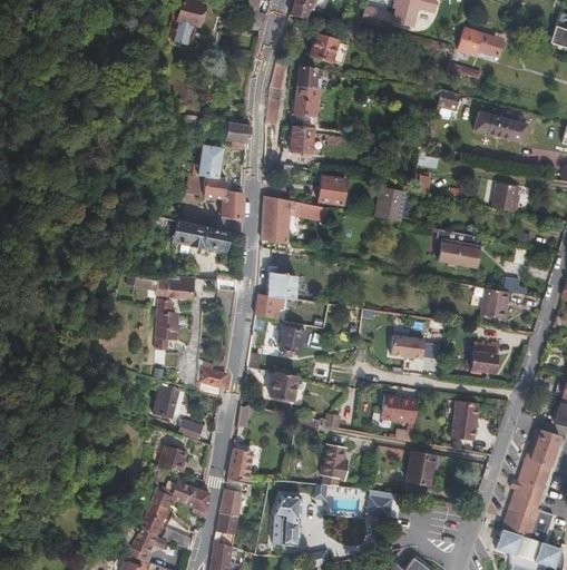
[(197,27),(203,5),(184,0),(181,0),(172,39),(188,43),(193,26),(197,27)]
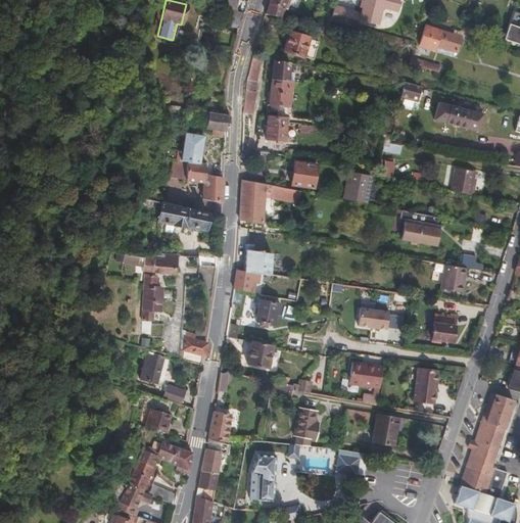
[(246,13),(248,0),(226,0),(224,8),(226,8),(246,13)]
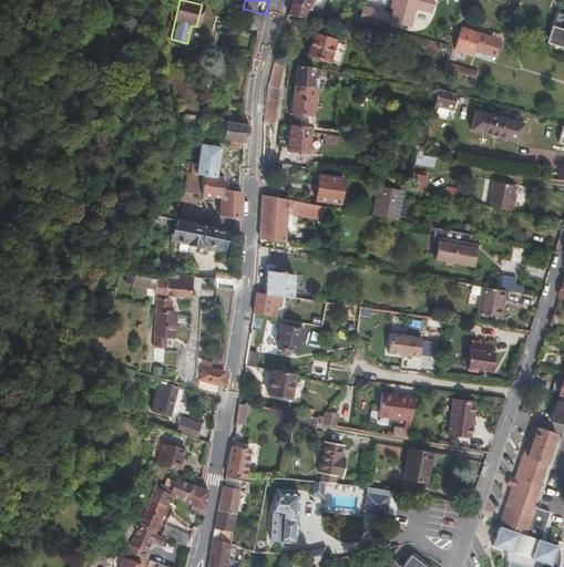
[(389,7),(388,11),(386,19),(410,26),(414,7),(428,10),(430,0),(388,0),(387,6),(389,7)]
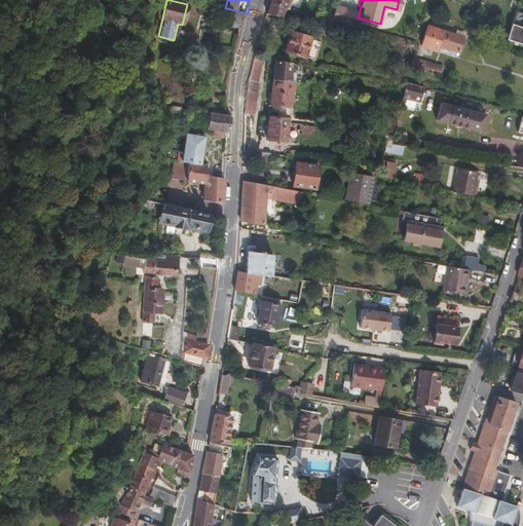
[(283,17),(286,7),(271,3),(268,13),(283,17)]
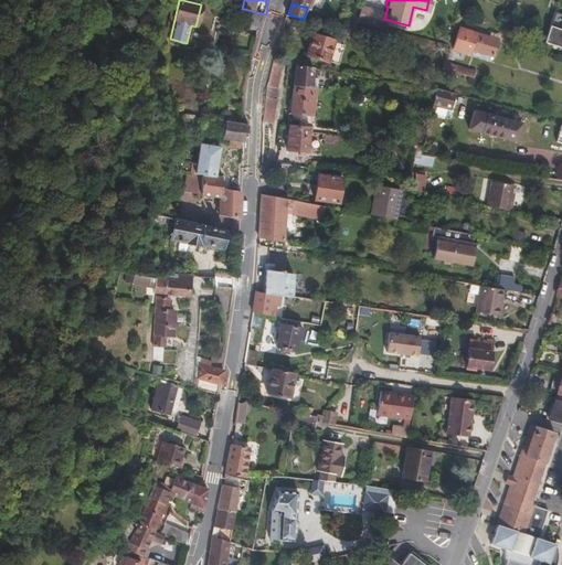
[(386,11),(361,4),(358,20),(382,27),(384,19),(386,11)]
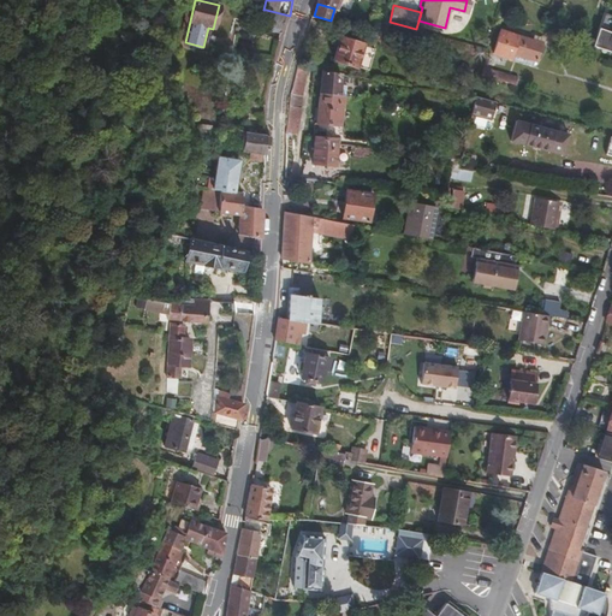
[(286,33),(290,16),(266,10),(262,27),(286,33)]
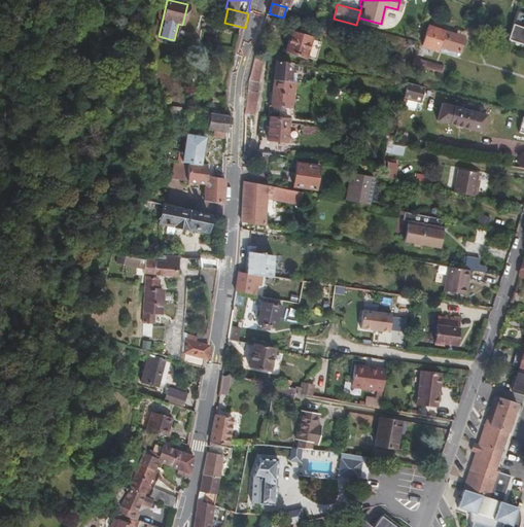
[(459,51),(464,36),(429,25),(422,44),(439,49),(440,45),(459,51)]
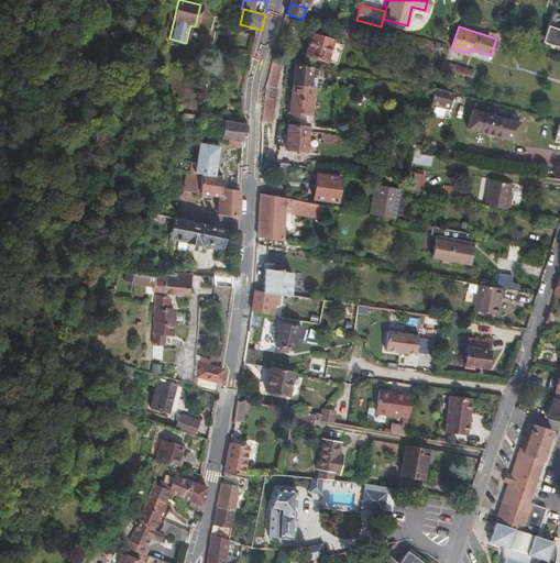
[(333,62),(340,42),(310,33),(305,53),(333,62)]
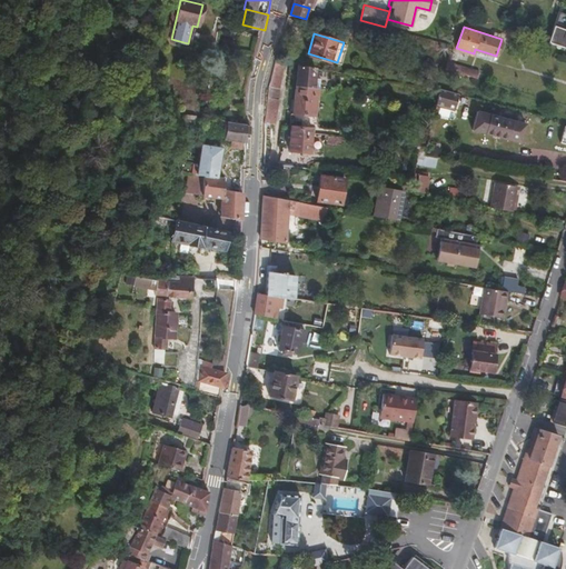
[(496,56),(475,49),(474,53),(493,60),(495,59),(496,56)]
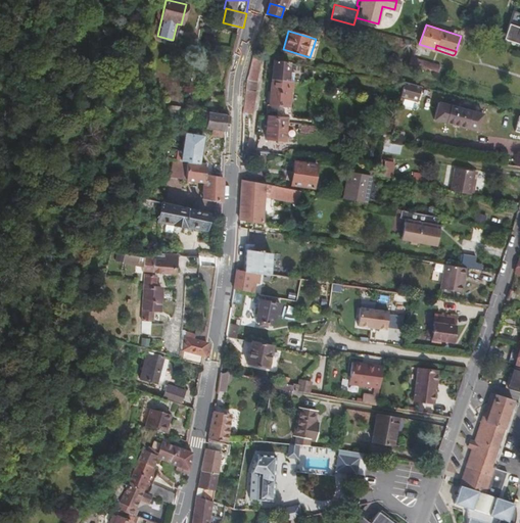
[(421,64),(422,58),(412,55),(410,61),(421,64)]
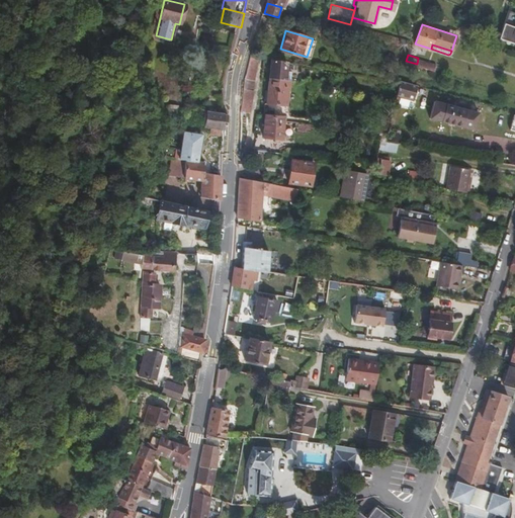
[(435,70),(437,64),(418,58),(417,64),(435,70)]
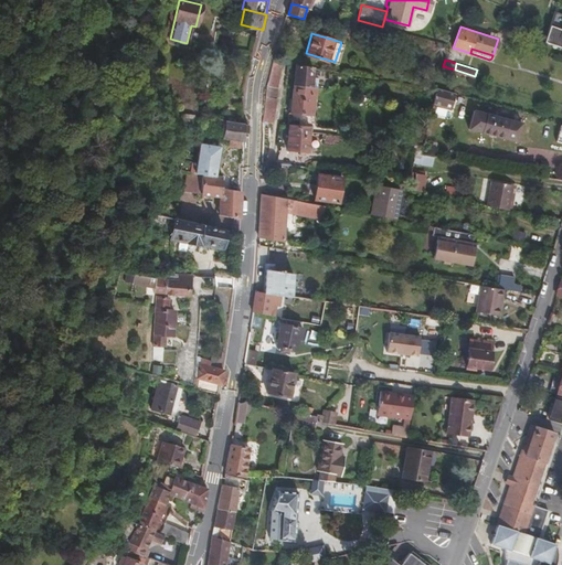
[(219,76),(221,65),(212,64),(211,75),(219,76)]
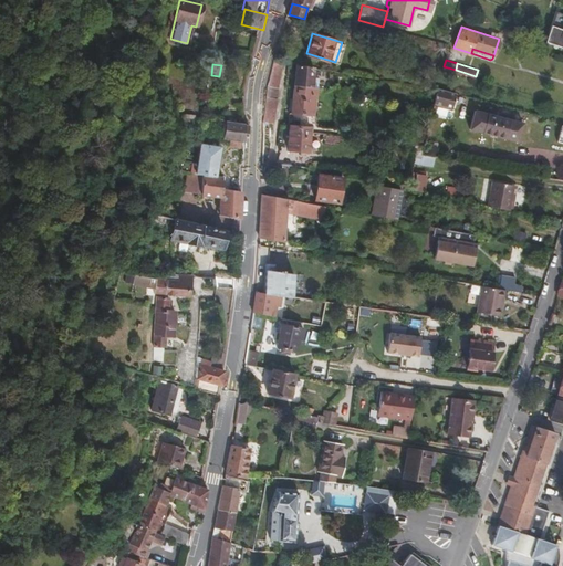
[(312,88),(315,67),(298,64),(294,86),(312,88)]
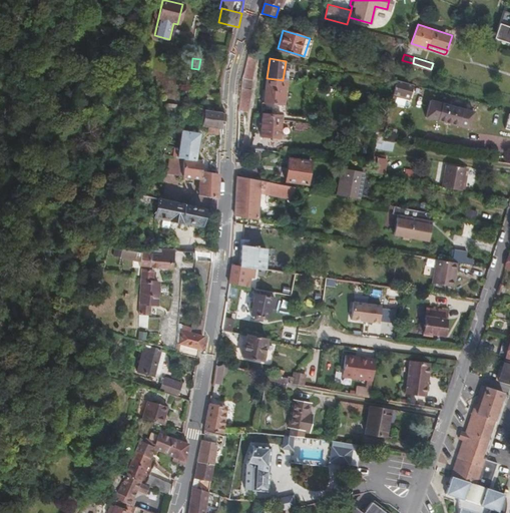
[(284,105),(286,91),(287,91),(288,81),(283,80),(267,78),(264,102),(284,105)]
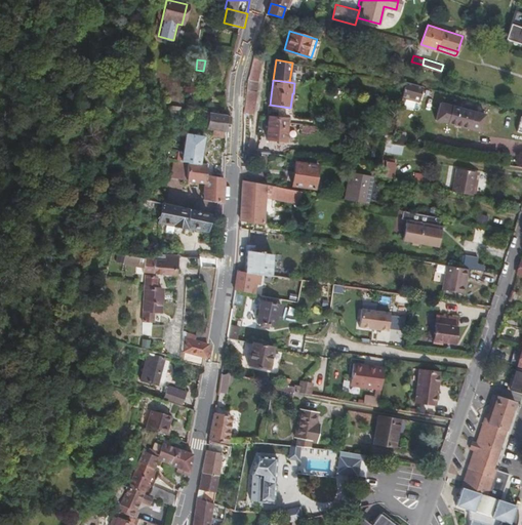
[(254,115),(261,82),(252,81),(245,113),(245,115),(254,115)]
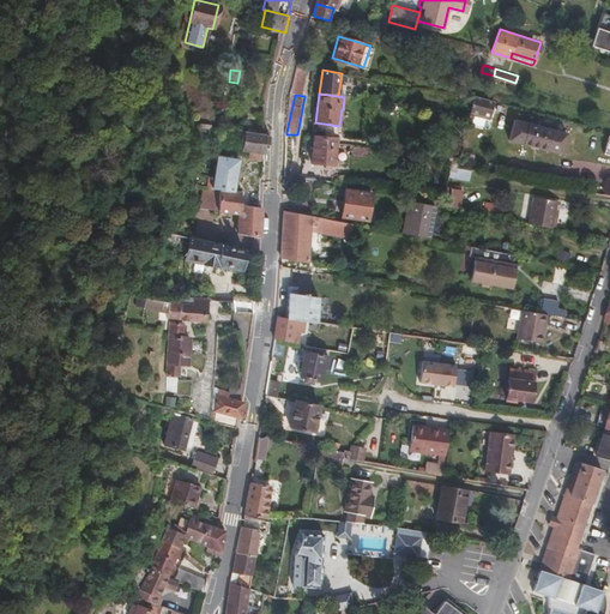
[(489,120),(494,102),(475,97),(470,115),(489,120)]
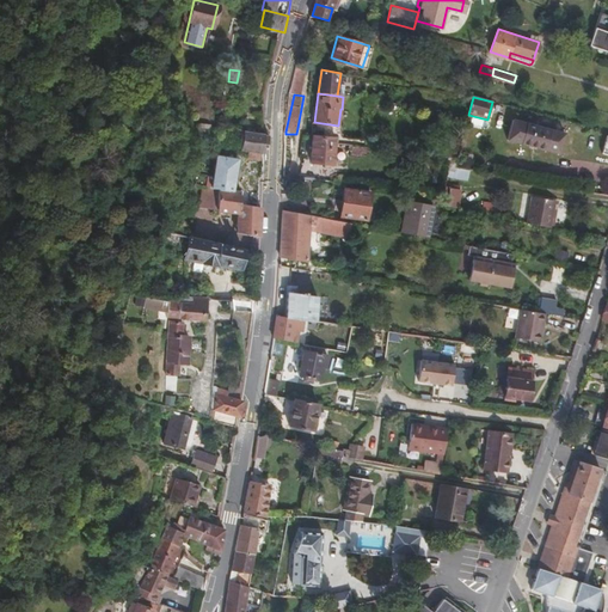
[(385,110),(386,104),(369,101),(363,99),(362,104),(368,105),(367,108),(385,110)]
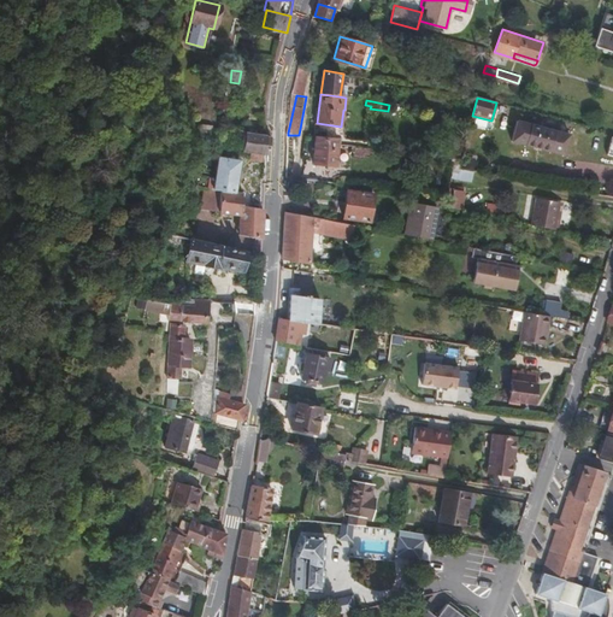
[(561,128),(511,115),(505,135),(556,148),(561,128)]
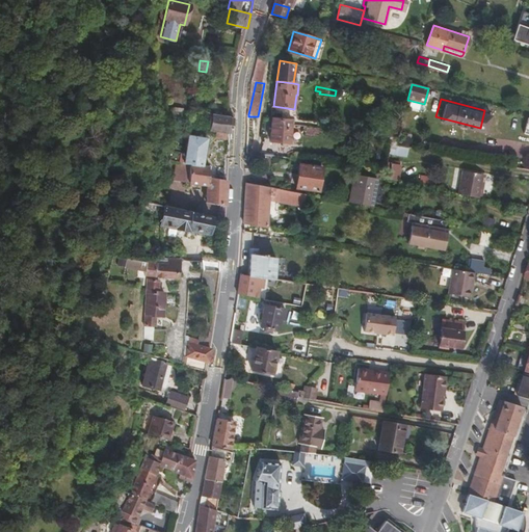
[(233,133),(235,117),(211,113),(210,120),(212,120),(211,129),(230,132),(233,133)]
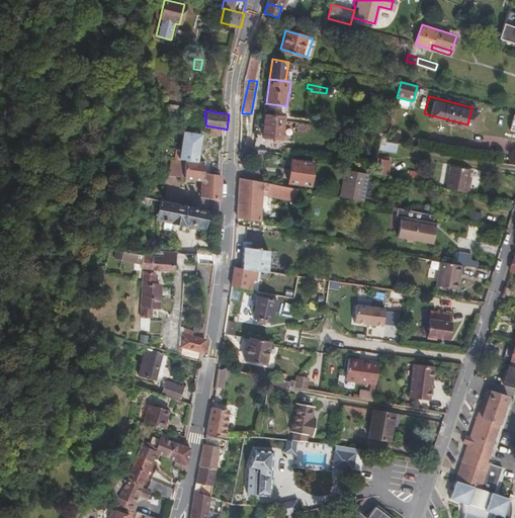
[(283,139),(284,131),(283,115),(265,114),(263,139),(283,139)]
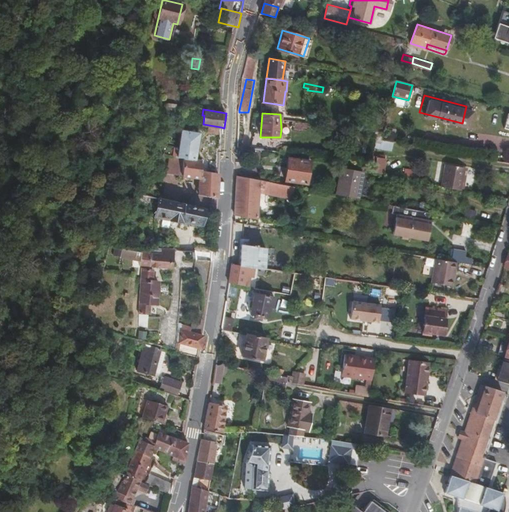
[(399,137),(401,127),(386,123),(386,124),(384,134),(399,137)]
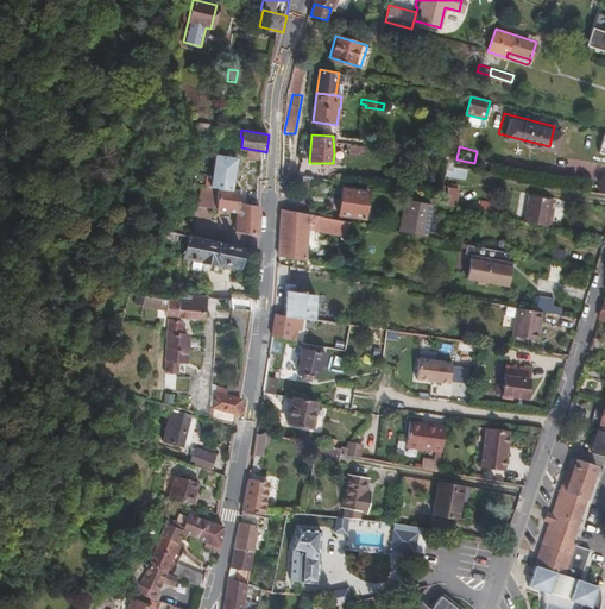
[(457,159),(459,148),(451,148),(448,157),(457,159)]
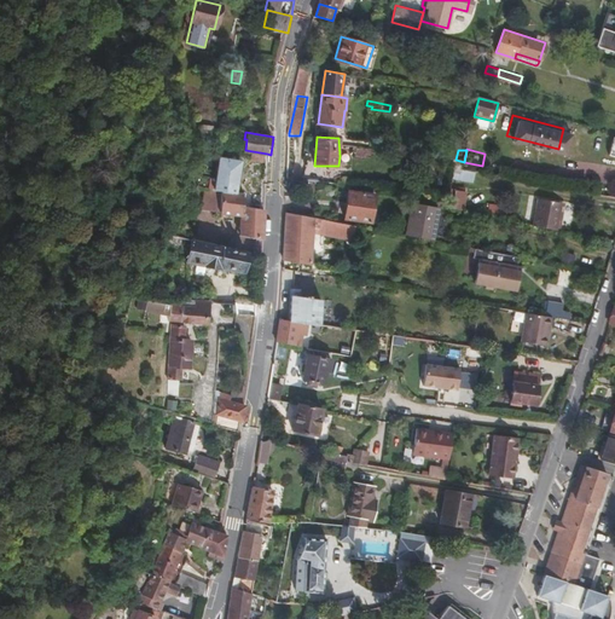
[(237,194),(241,161),(220,158),(216,190),(225,191),(237,194)]
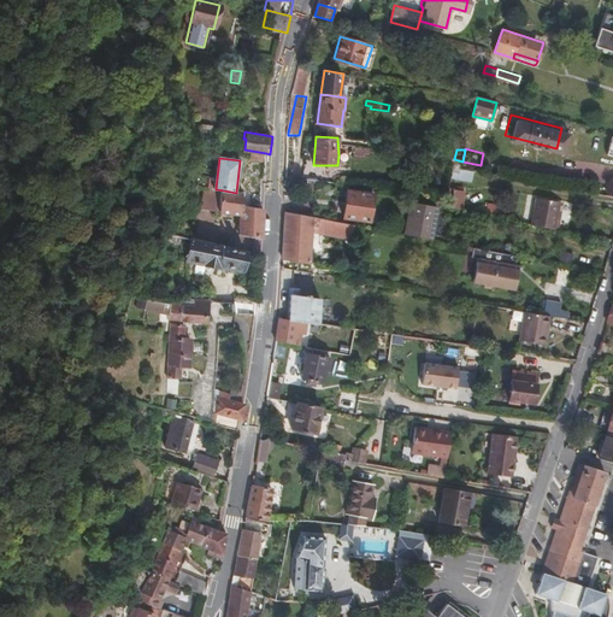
[(463,203),(465,183),(455,182),(453,201),(463,203)]
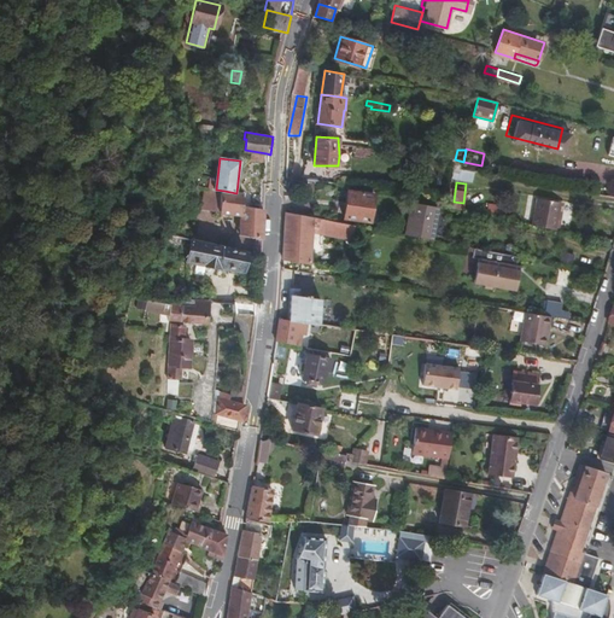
[(373,219),(375,192),(349,188),(345,215),(373,219)]
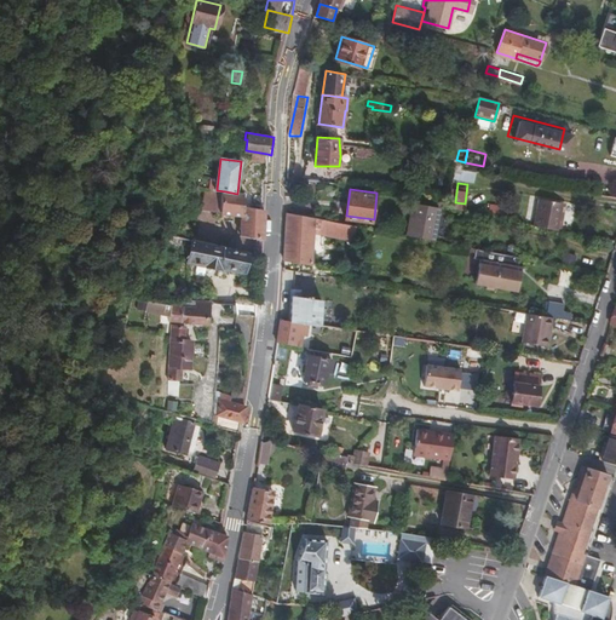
[(562,222),(566,195),(542,190),(537,218),(562,222)]
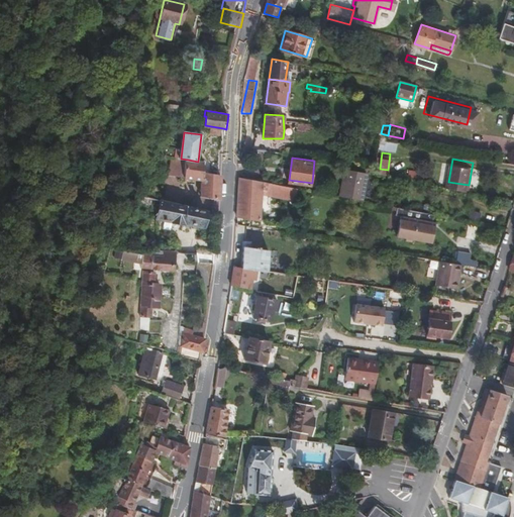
[(203,180),(204,172),(205,163),(198,162),(188,160),(186,178),(203,180)]
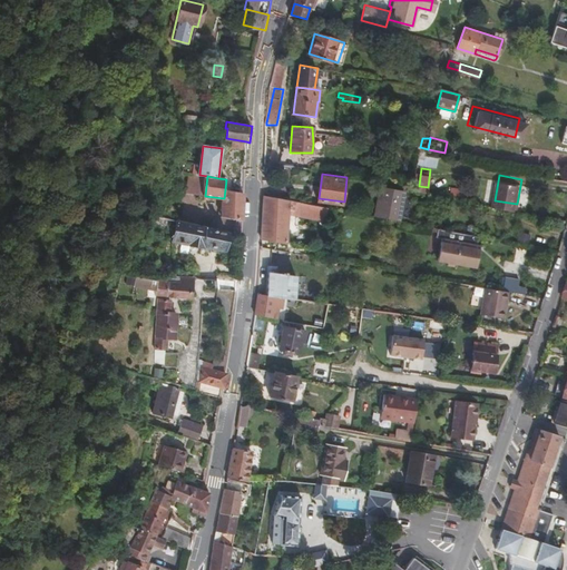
[(242,189),(242,182),(232,179),(231,188),(242,189)]
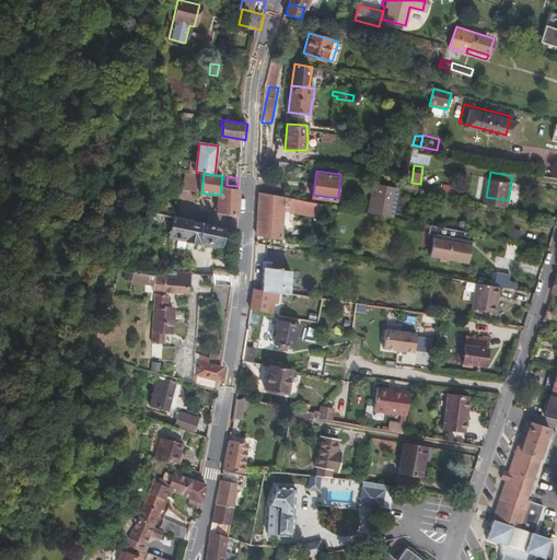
[(396,212),(402,183),(376,178),(371,209),(396,212)]
